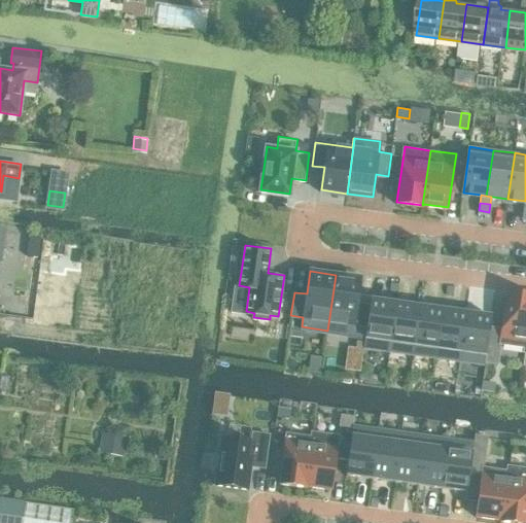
[(327,330),(365,336),(370,303),(357,301),(360,278),(336,275),(327,330)]
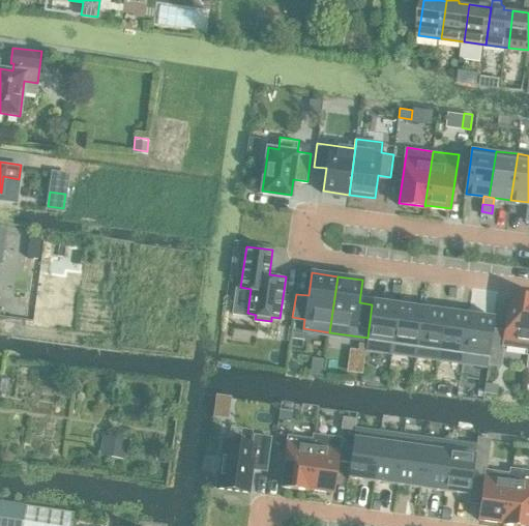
[(528,295),(510,293),(503,344),(528,347),(528,352),(528,295)]
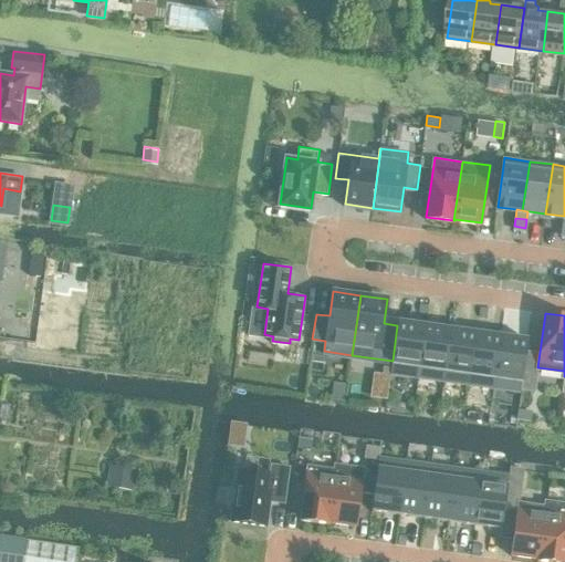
[(397,325),(393,361),(391,368),(418,373),(425,323),(398,319),(397,325)]
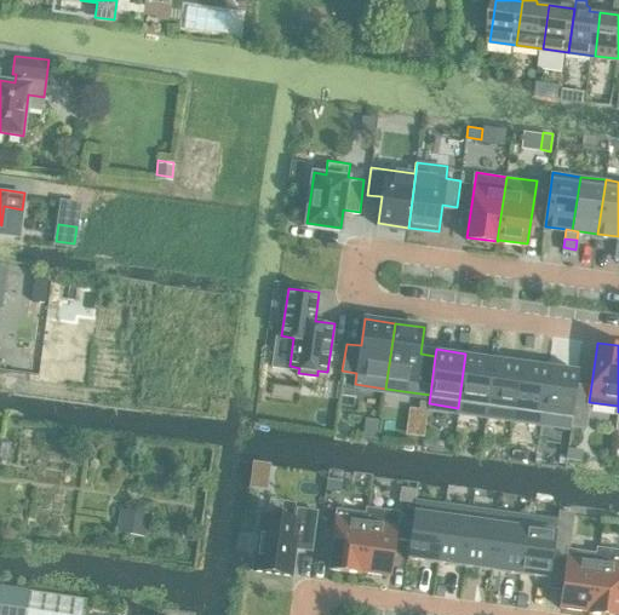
[(493,357),(465,354),(458,408),(486,412),(493,357)]
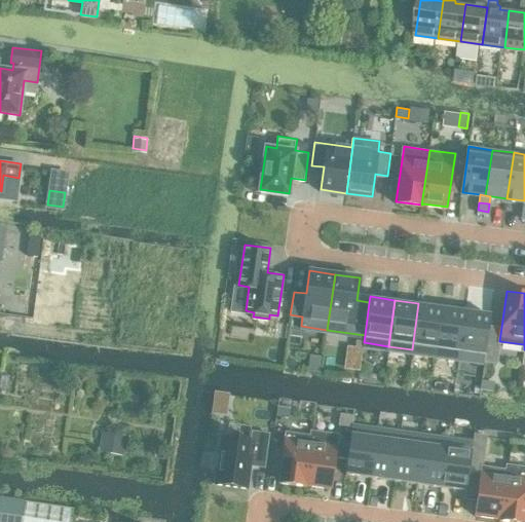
[(443,306),(418,303),(412,349),(436,352),(443,306)]
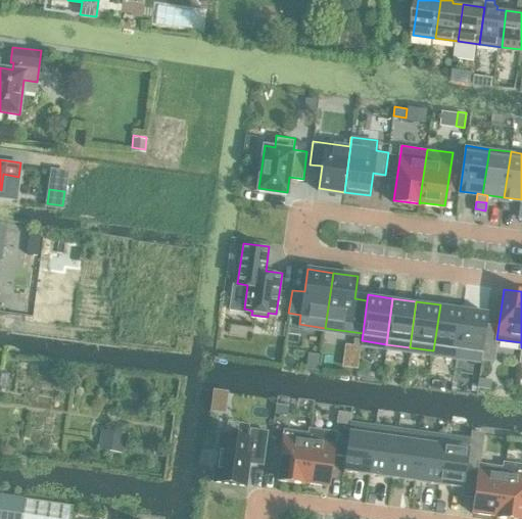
[(464,308),(440,304),(433,350),(458,354),(464,308)]
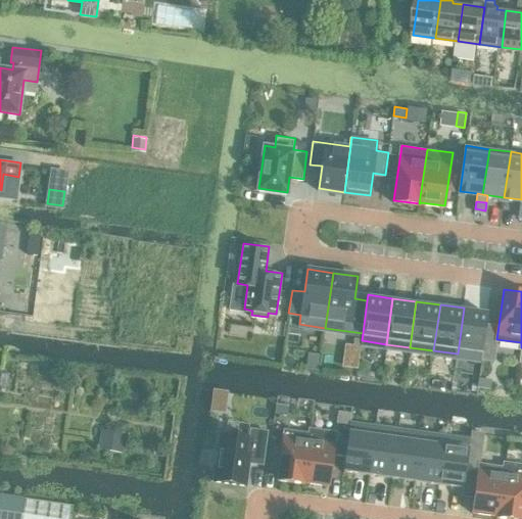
[(464,308),(458,354),(481,358),(482,350),(488,312),(464,308)]
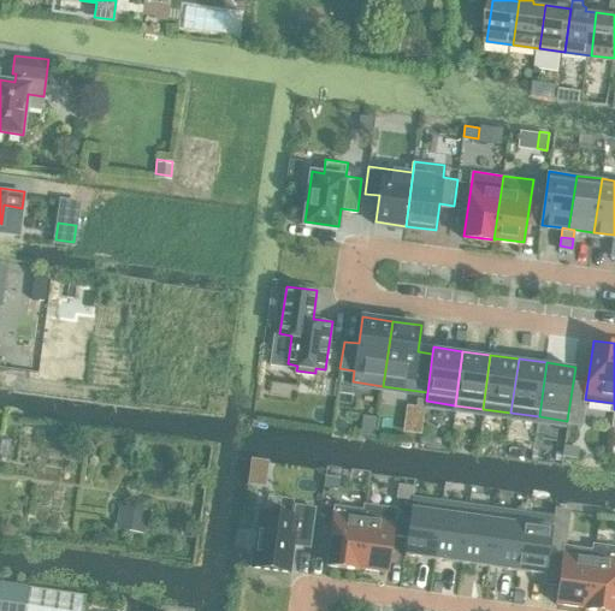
[(579,445),(565,443),(563,454),(578,456),(579,445)]
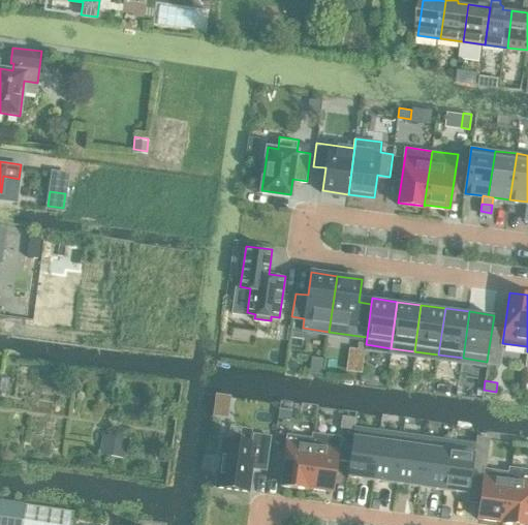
[(217,393),(216,400),(229,402),(230,395),(217,393)]
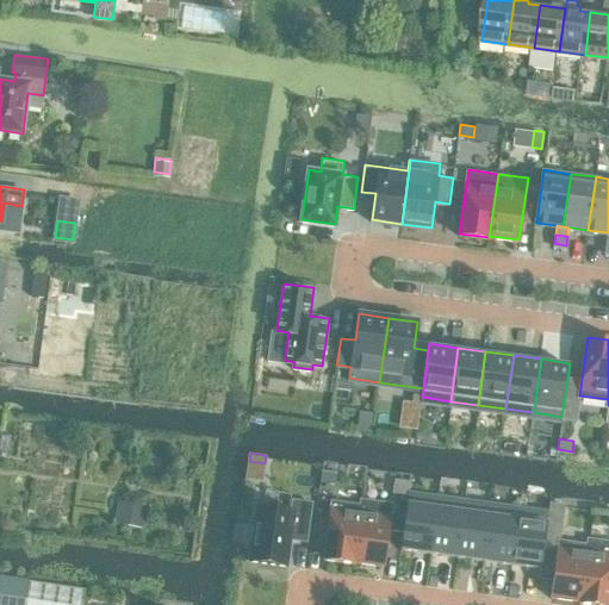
[(337,472),(322,469),(321,480),(335,481),(337,472)]
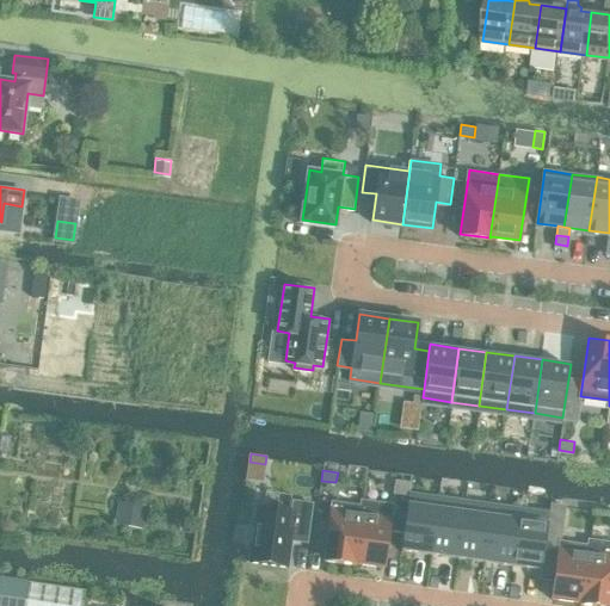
[(396,478),(395,489),(408,492),(411,480),(396,477),(396,478)]
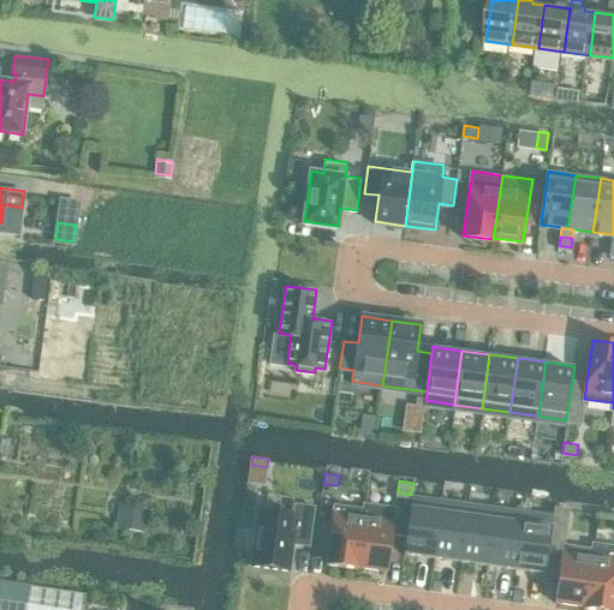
[(406,533),(404,551),(433,556),(440,502),(412,498),(411,507),(410,512),(406,533)]
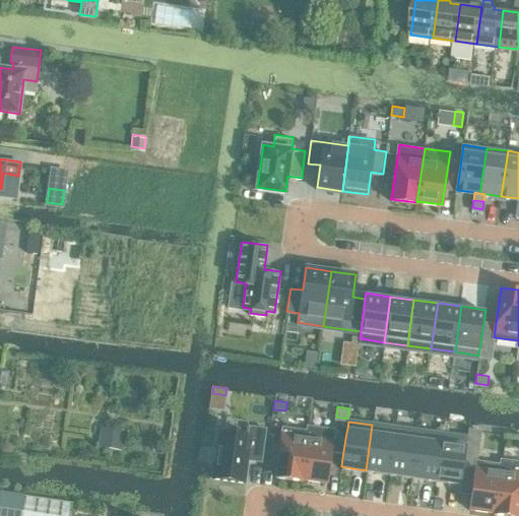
[(125,429),(101,425),(98,444),(122,448),(125,429)]
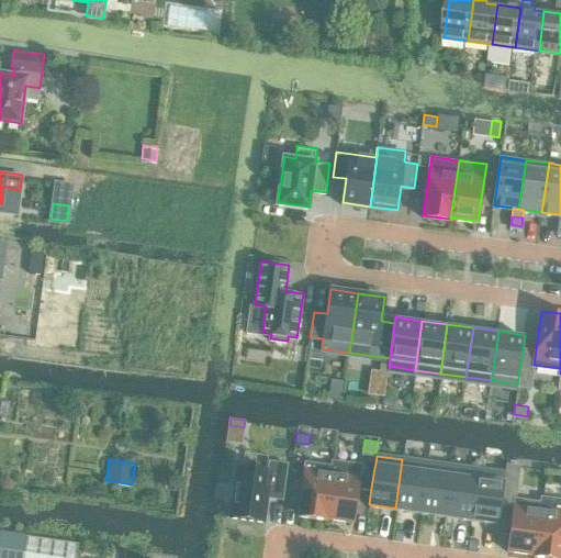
[(267,494),(282,497),(288,461),(270,459),(268,469),(238,465),(232,515),(264,520),(267,494)]
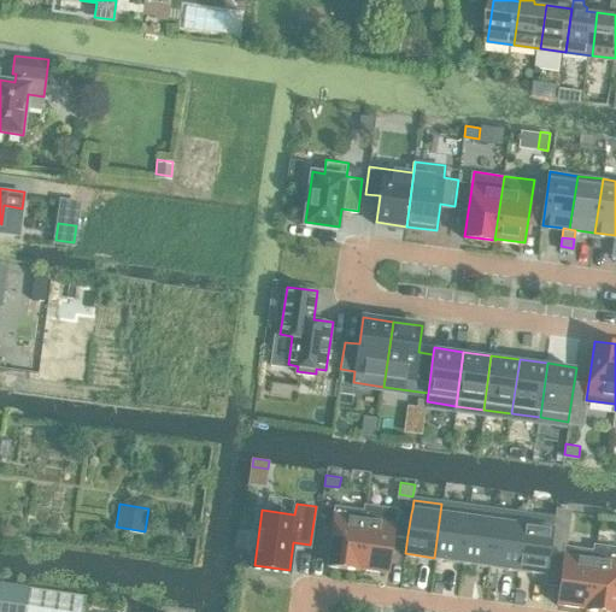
[(336,506),(328,564),(358,569),(367,504),(365,504),(365,510),(336,506)]
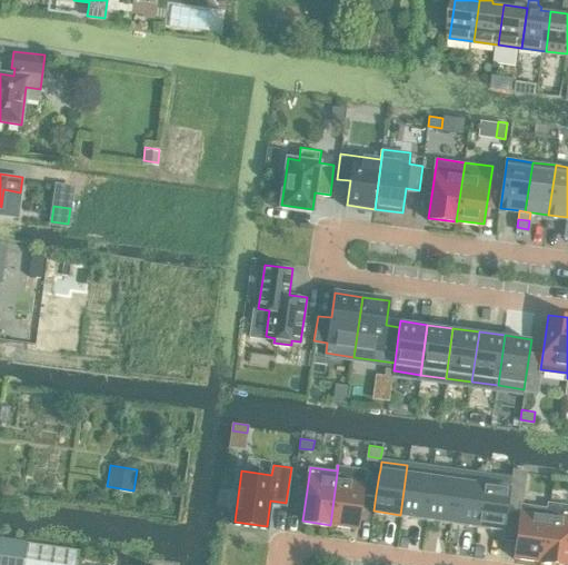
[(338,465),(330,525),(331,525),(331,523),(358,527),(362,493),(376,494),(379,474),(366,473),(366,469),(338,465)]
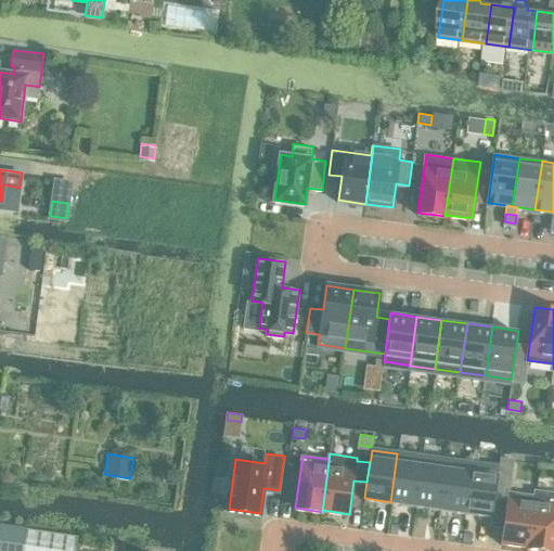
[(397,453),(390,502),(415,505),(423,457),(397,453)]
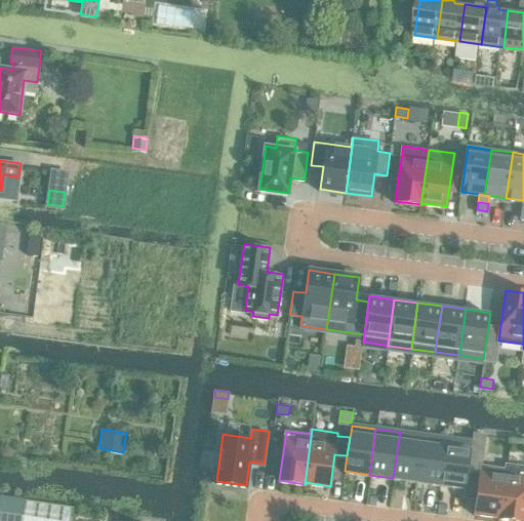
[(400,432),(393,478),(417,481),(424,435),(400,432)]
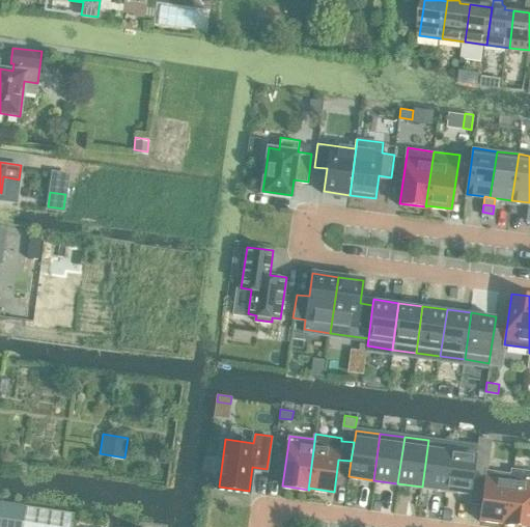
[(478,437),(477,445),(491,447),(492,439),(492,438),(489,438),(479,437),(478,437)]
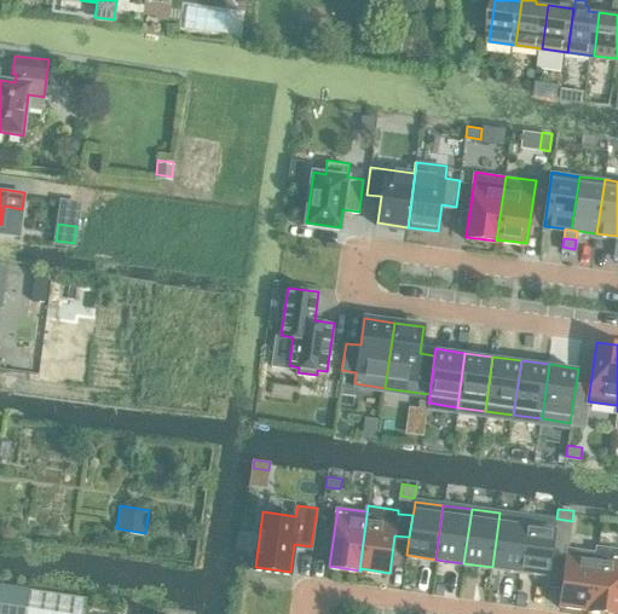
[(500,513),(492,567),(520,572),(527,517),(500,513)]
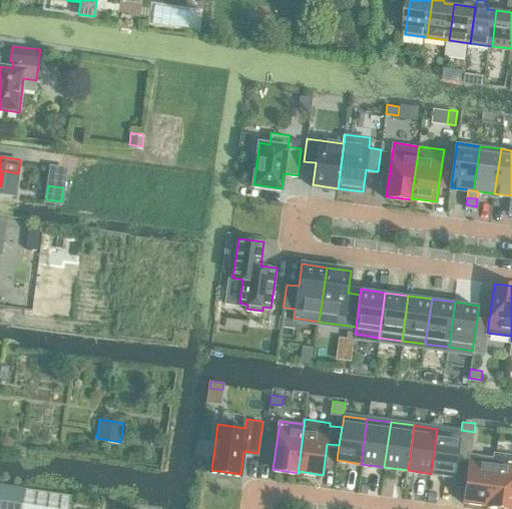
[(437,429),(431,474),(455,477),(456,470),(458,458),(460,439),(461,432),(437,429)]
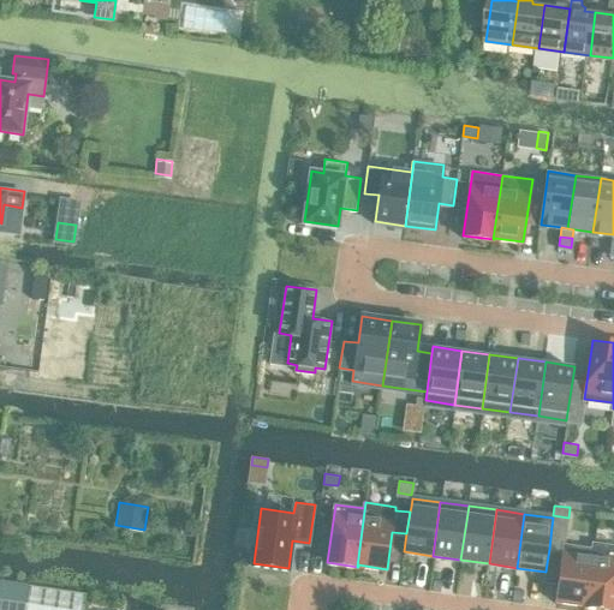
[(549,549),(547,563),(561,566),(559,582),(556,600),(584,605),(584,606),(585,606),(595,542),(594,542),(592,548),(571,545),(571,544),(564,543),(564,550),(549,549)]
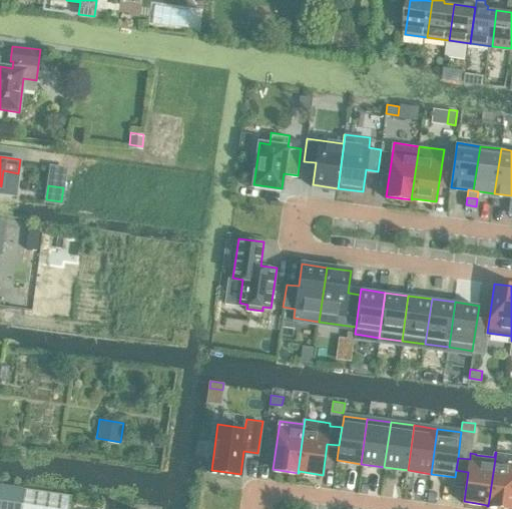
[(496,452),(488,506),(511,508),(511,454),(500,453),(496,452)]
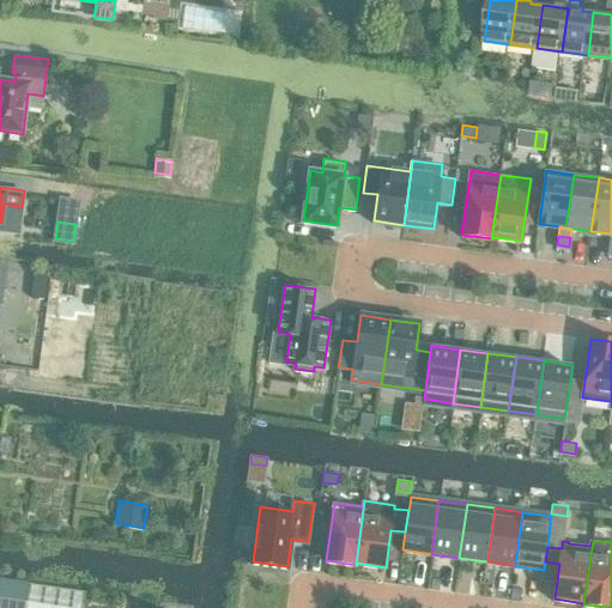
[(0,607),(83,607),(86,588),(26,579),(26,581),(0,576),(0,607)]
